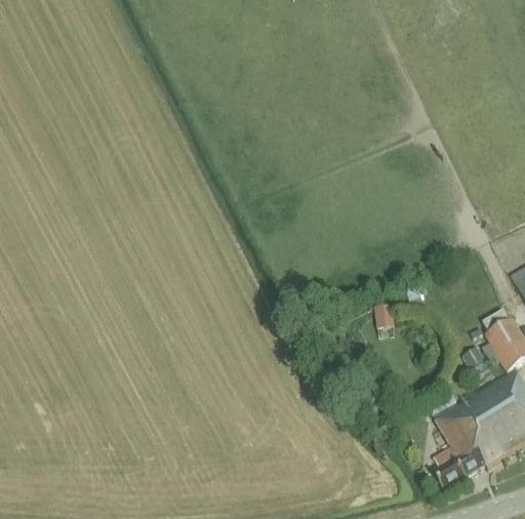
[(524,267),(512,275),(524,298),(524,267)]
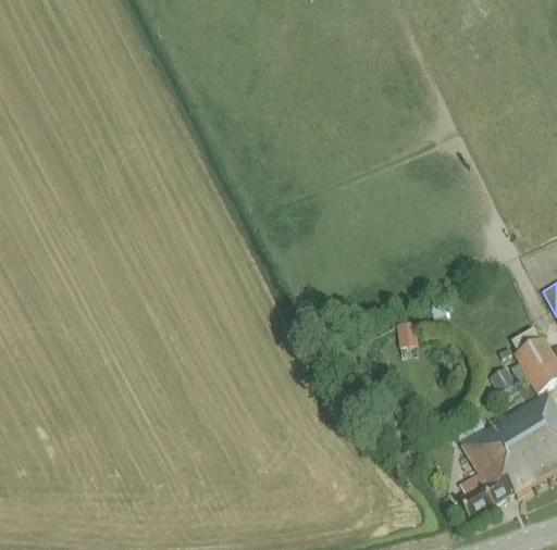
[(432,315),(453,308),(448,298),(429,305),(432,315)]
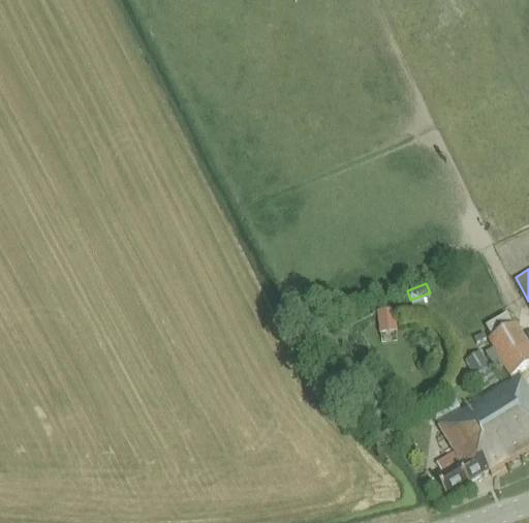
[(379,330),(396,329),(394,306),(377,308),(379,330)]
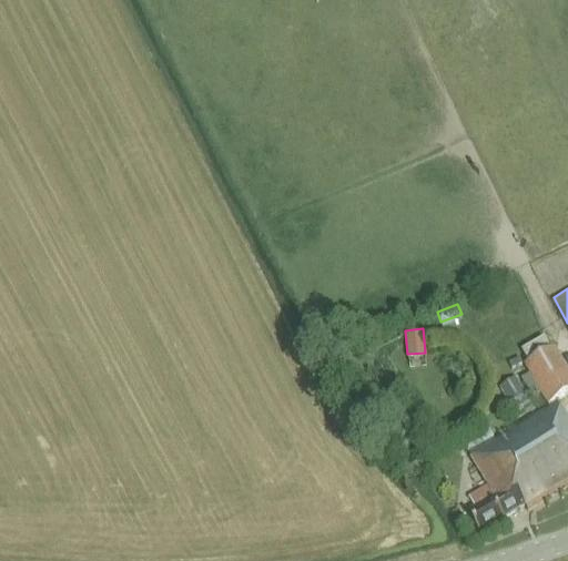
[(567,366),(554,343),(550,344),(544,333),(521,346),(527,357),(524,359),(549,403),(469,450),(494,491),(467,508),(479,529),(525,501),(528,506),(567,481),(567,418),(555,397),(567,388),(567,366)]
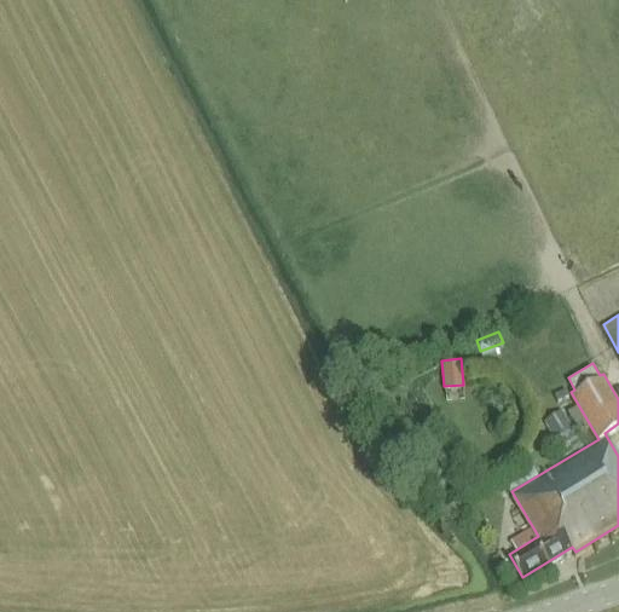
[(577,434),(562,408),(543,419),(559,445),(577,434)]
